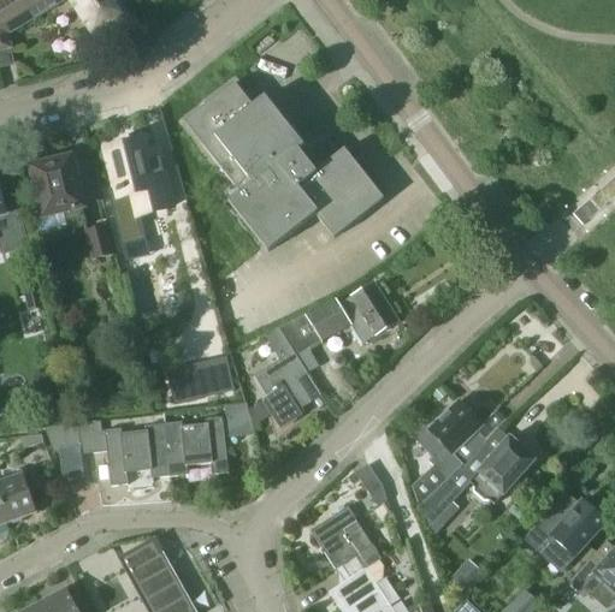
[(0,0),(0,12),(19,0),(0,0)]
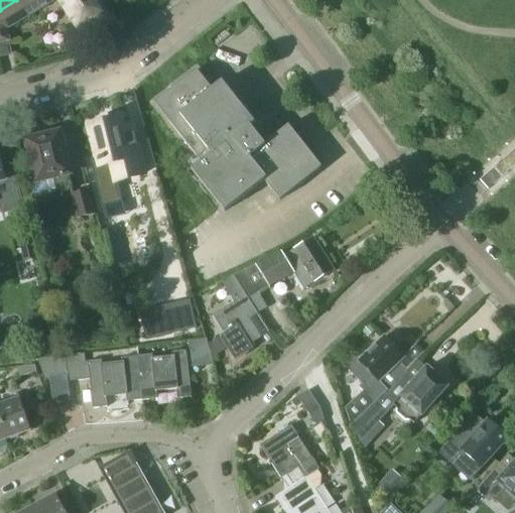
[(108,13),(107,12),(107,11),(100,0),(16,0),(0,10),(0,40),(7,39),(3,22),(25,8),(29,15),(48,3),(46,0),(60,0),(80,29),(92,21),(93,24),(97,23),(103,19),(107,15),(108,13)]
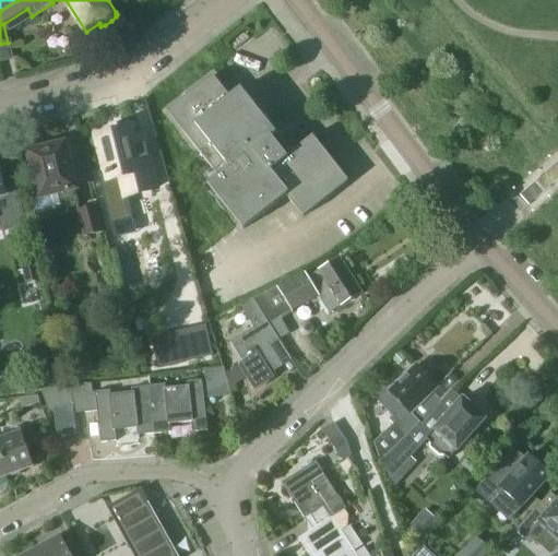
[(10,43),(0,44),(0,59),(0,60),(10,58),(12,52),(10,43)]
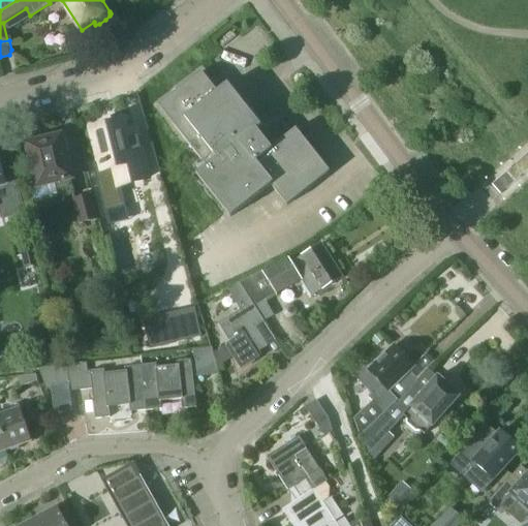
[(217,89),(202,68),(158,102),(206,163),(195,172),(230,215),(271,183),(286,203),(330,168),(296,126),(276,142),(227,81),(217,89)]
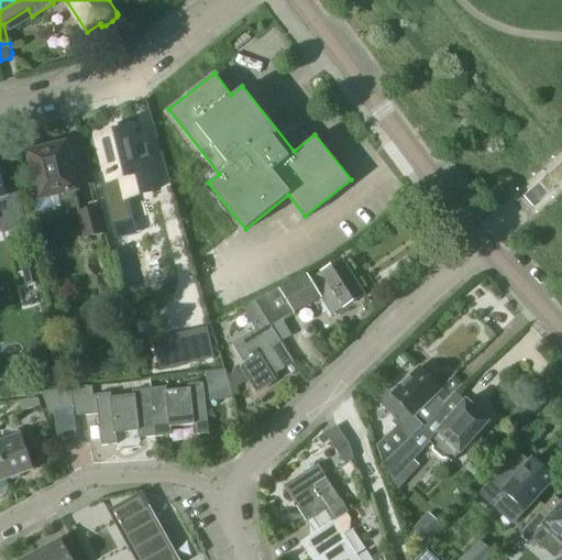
[(157,187),(150,156),(151,156),(150,152),(149,153),(146,145),(147,144),(147,143),(146,143),(144,134),(133,138),(131,128),(99,135),(108,169),(99,172),(111,222),(133,217),(128,195),(157,187)]
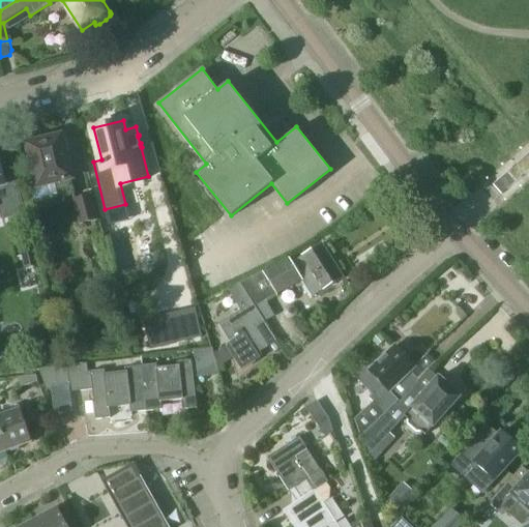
[(75,194),(60,135),(42,139),(41,137),(30,140),(31,145),(29,145),(36,174),(27,176),(29,185),(30,185),(33,197),(57,191),(58,197),(75,194)]
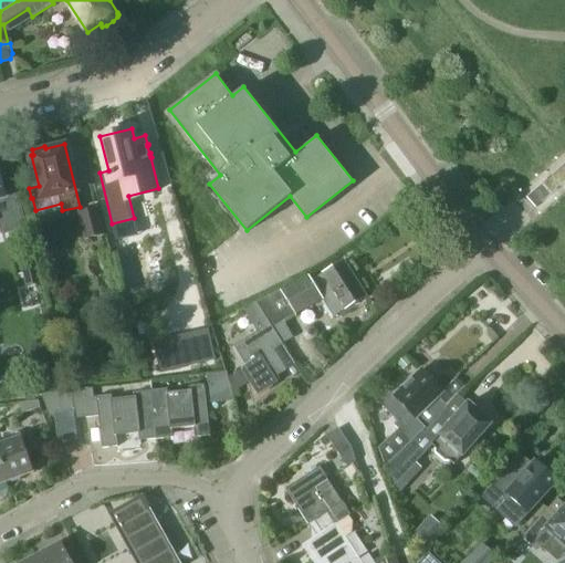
[(3,189),(0,174),(0,221),(2,230),(25,225),(16,187),(3,189)]
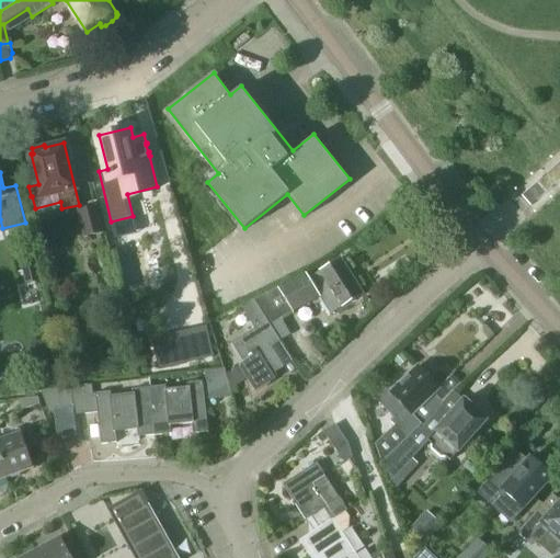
[(83,235),(103,230),(96,204),(77,208),(83,235)]
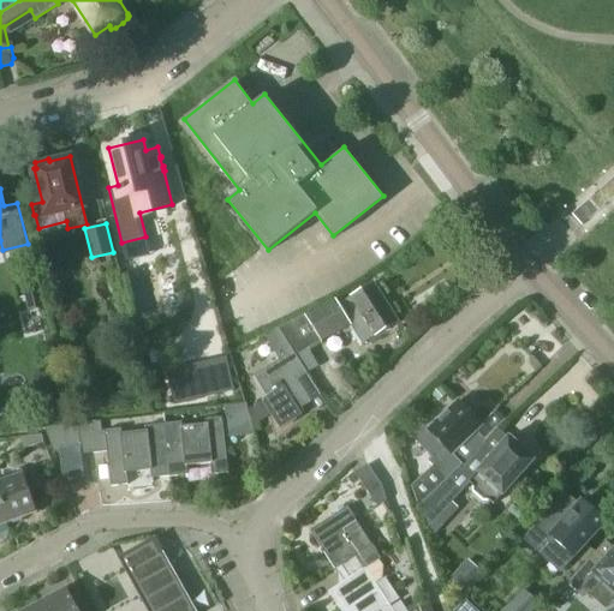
[(279,324),(296,352),(308,346),(309,348),(322,341),(321,337),(350,322),(362,340),(374,333),(374,334),(398,318),(374,280),(350,295),(351,297),(340,303),(335,297),(305,312),(304,312),(279,324)]
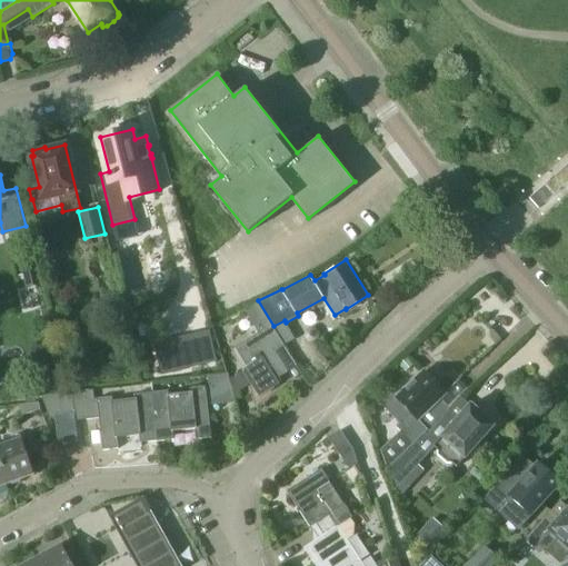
[(37,268),(25,271),(28,284),(40,281),(37,268)]
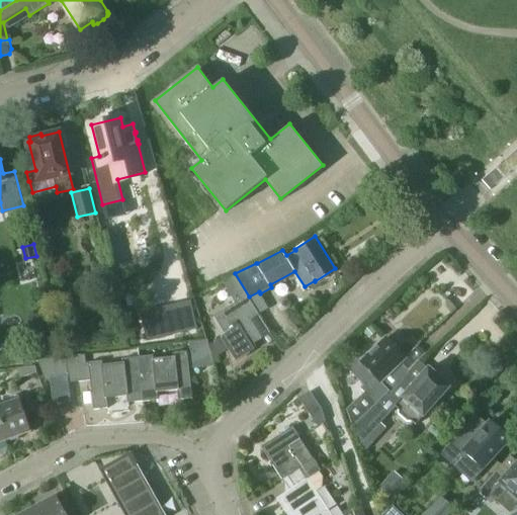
[(249,296),(235,273),(224,278),(237,299),(213,314),(225,332),(221,336),(236,359),(254,347),(252,343),(262,336),(250,318),(259,312),(249,296)]
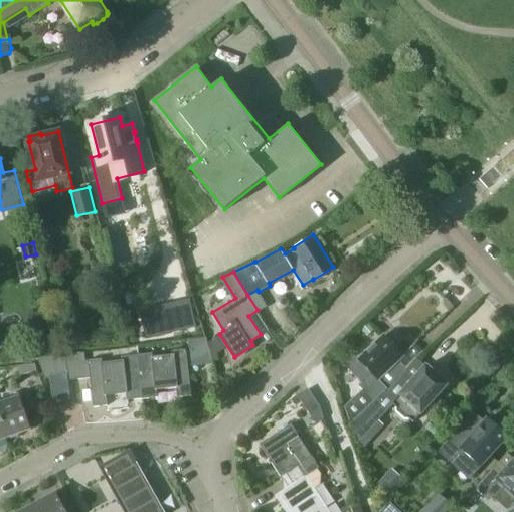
[(189,332),(199,330),(196,319),(186,322),(189,332)]
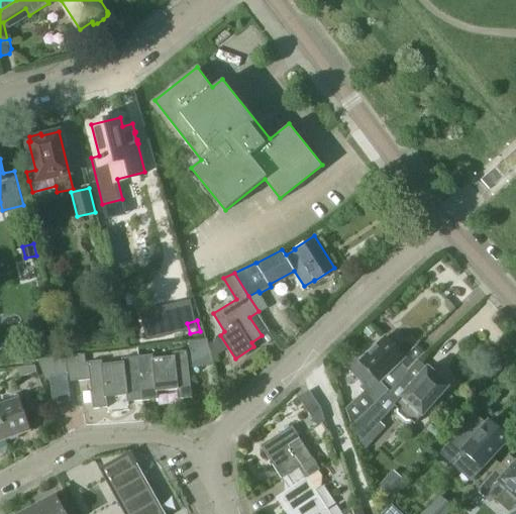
[(369,322),(363,328),(369,335),(375,329),(369,322)]
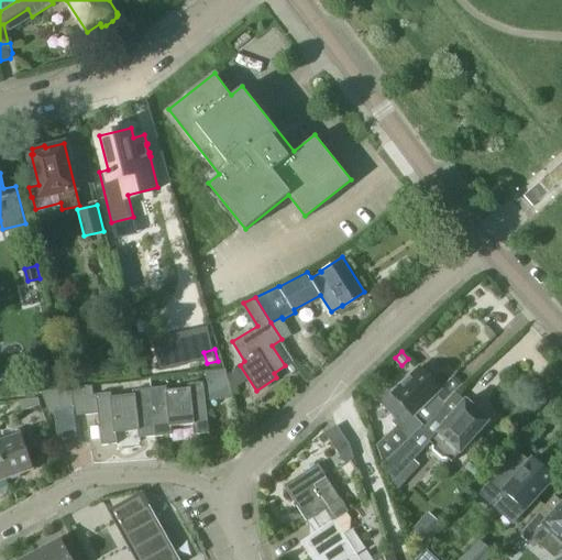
[(384,464),(455,391),(454,390),(445,401),(437,392),(441,387),(432,379),(433,373),(427,368),(422,369),(419,364),(393,390),(390,386),(378,398),(397,416),(394,419),(398,424),(377,445),(384,464)]
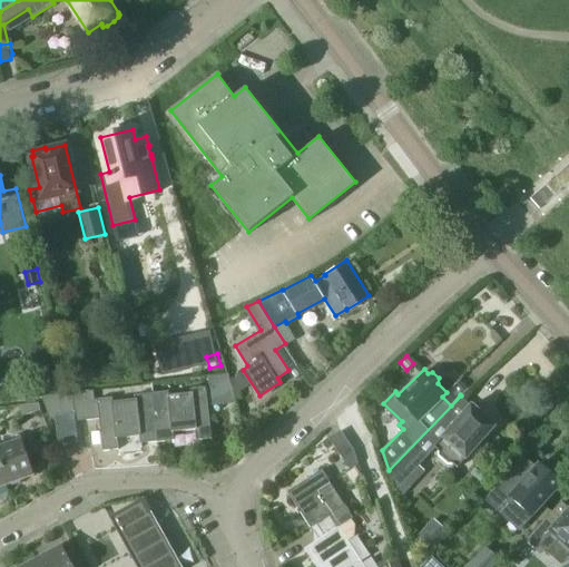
[(208,403),(236,400),(229,372),(207,374),(208,384),(153,390),(159,439),(173,438),(173,440),(175,440),(174,429),(195,427),(196,438),(212,436),(208,403)]
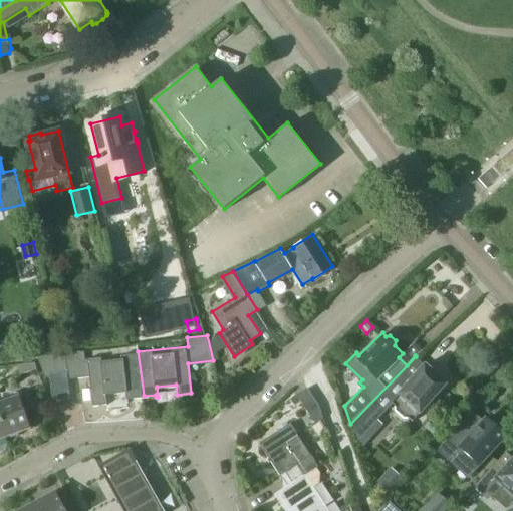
[(144,396),(138,351),(88,357),(87,349),(37,355),(45,376),(55,370),(67,369),(69,388),(70,388),(69,377),(90,374),(93,405),(106,404),(105,393),(125,391),(126,401),(129,401),(129,398),(144,396)]
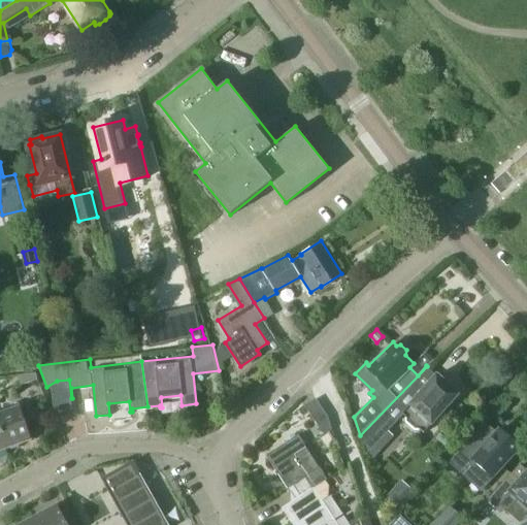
[(427,366),(360,435),(369,460),(384,445),(377,439),(402,413),(406,416),(406,421),(414,428),(419,427),(423,431),(436,417),(435,417),(456,393),(443,382),(446,380),(436,372),(436,373),(427,366)]
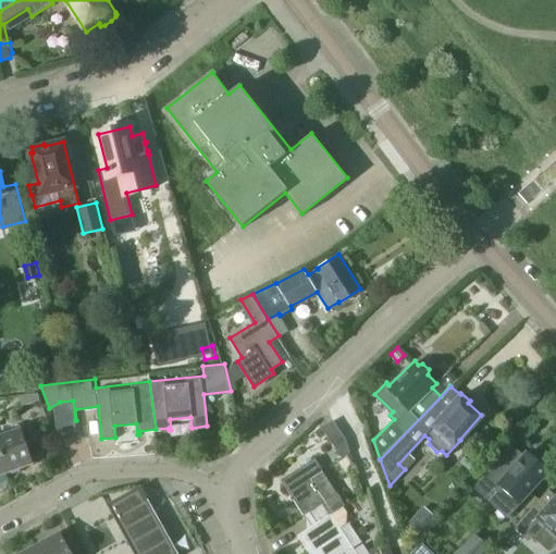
[(40,401),(39,394),(38,391),(17,393),(22,406),(40,401)]
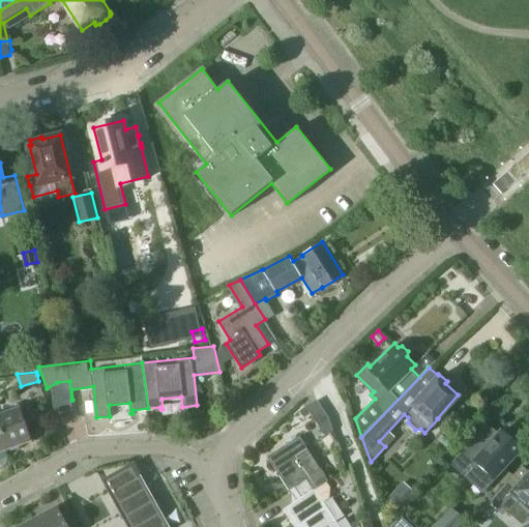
[(325,434),(333,429),(329,416),(317,398),(305,405),(325,434)]
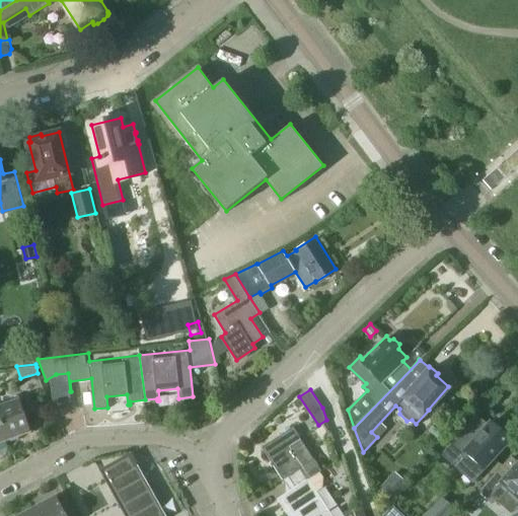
[(0,403),(0,416),(8,439),(31,431),(24,413),(25,412),(27,409),(27,404),(26,401),(25,398),(22,396),(19,394),(16,394),(12,394),(9,400),(10,400),(0,403)]
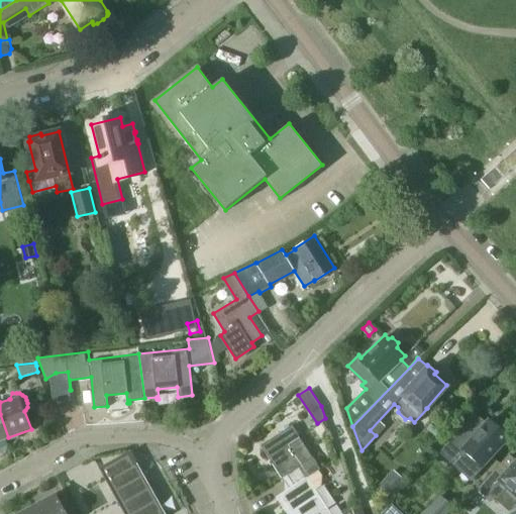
[(474,412),(439,449),(451,460),(459,452),(478,471),(485,464),(509,436),(489,418),(486,422),(474,412)]
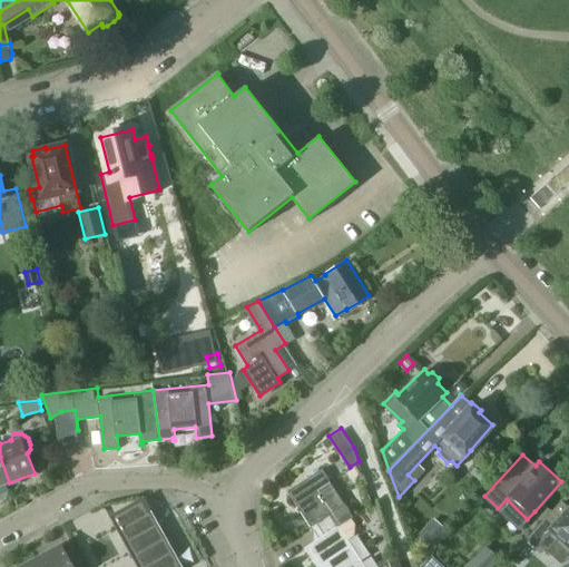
[(0,486),(9,482),(0,457),(0,486)]
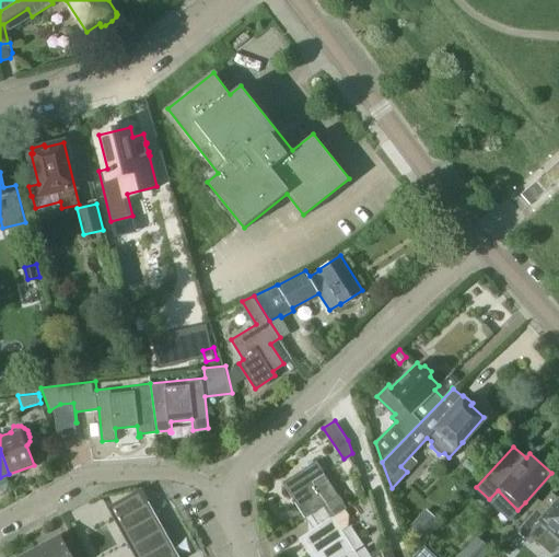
[(333,514),(346,506),(316,460),(282,482),(305,517),(325,503),(333,514)]
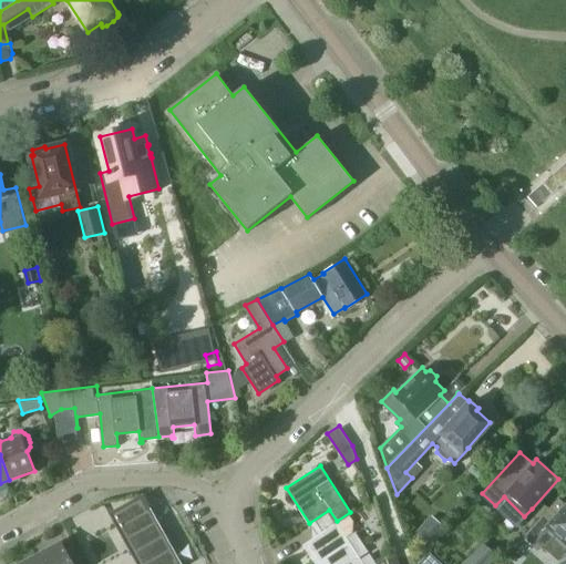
[(178,563),(141,494),(109,512),(137,563),(178,563)]
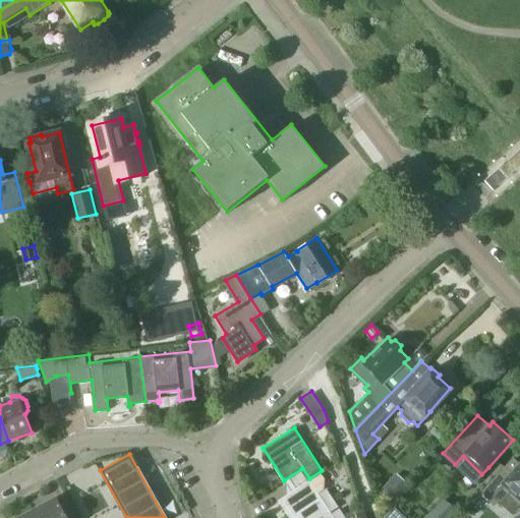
[(519,462),(513,456),(479,492),(493,504),(496,501),(500,504),(511,492),(519,499),(519,462)]
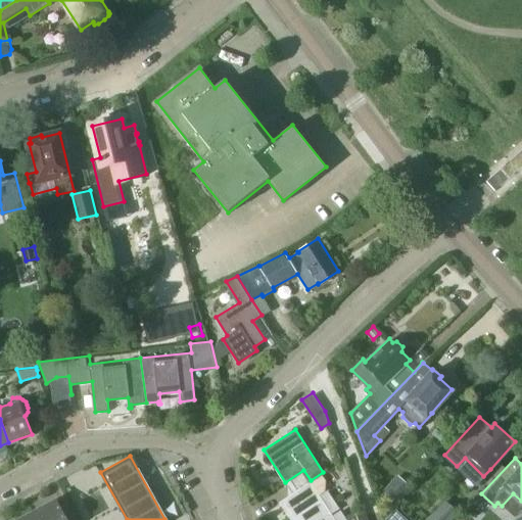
[(324,473),(323,472),(311,480),(303,470),(285,482),(285,483),(291,493),(279,502),(291,519),(326,519),(325,518),(336,510),(324,489),(319,493),(311,481),(324,473)]
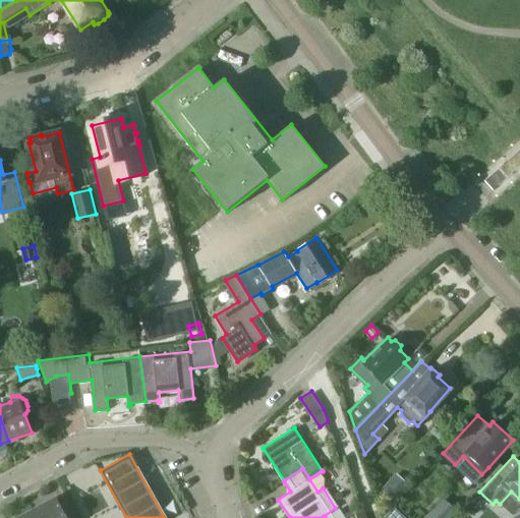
[(397,473),(379,494),(391,505),(409,485),(397,473)]
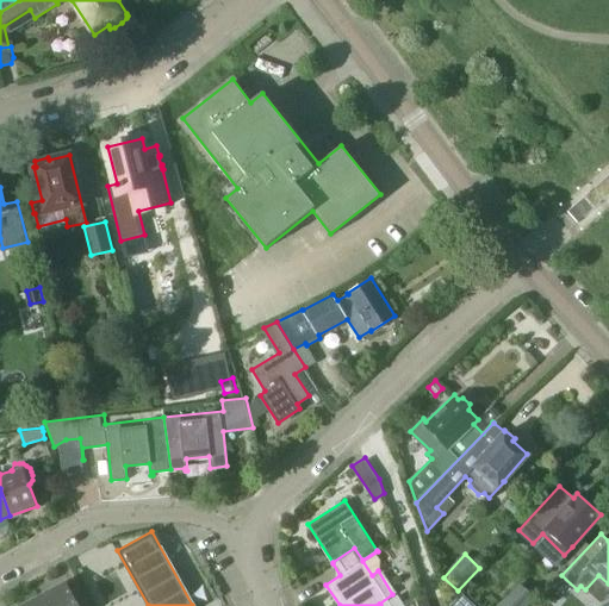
[(43,605),(79,605),(66,581),(38,597),(43,605)]
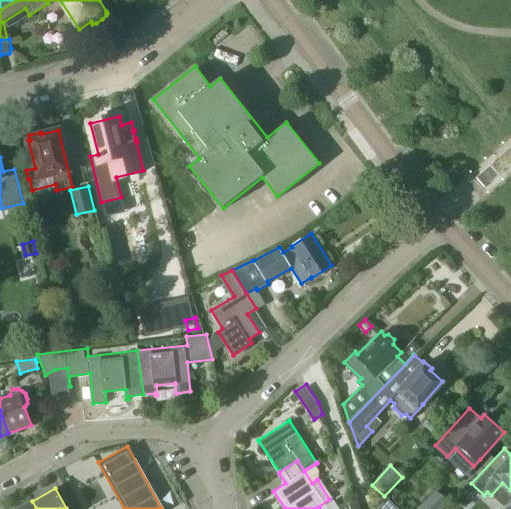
[(403,508),(440,508),(448,501),(436,489),(418,507),(400,490),(392,498),(403,508)]
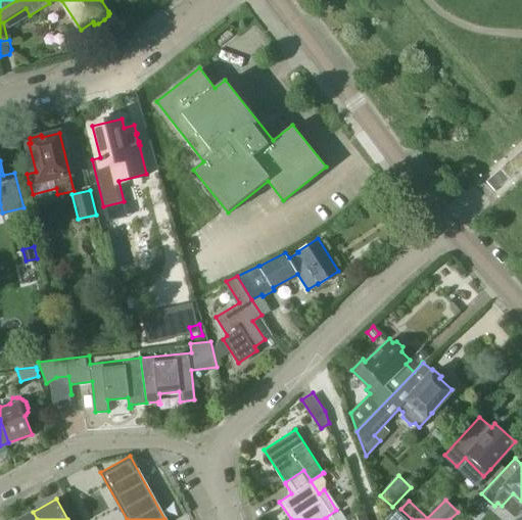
[(386,519),(409,519),(395,507),(384,518),(386,519)]
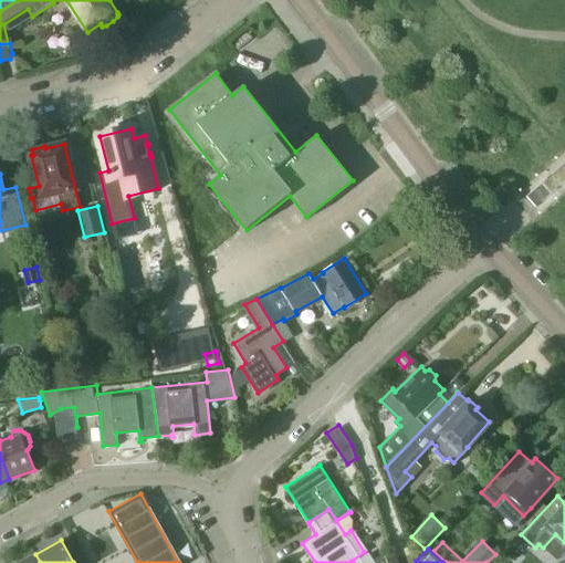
[(386,556),(387,562),(398,562),(396,553),(386,556)]
